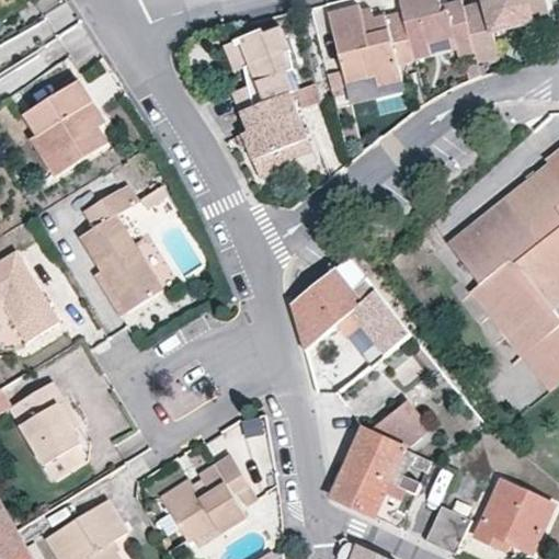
[(0,0),(0,15),(23,1),(22,0),(0,0)]
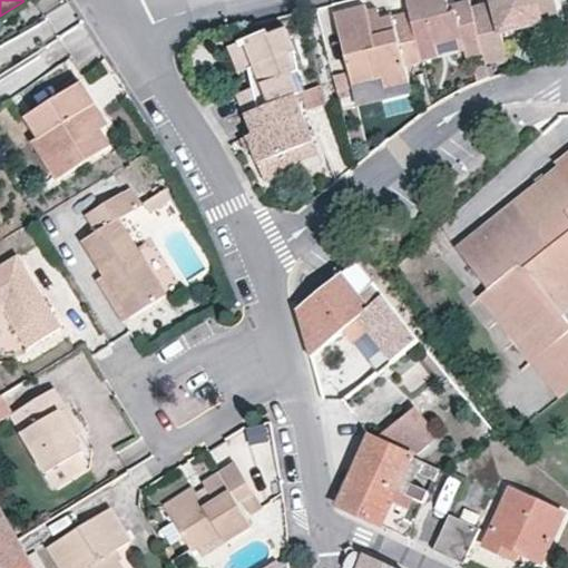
[(397,0),(382,2),(384,16),(368,20),(364,8),(364,3),(333,10),(351,81),(380,75),(383,85),(408,78),(404,61),(419,58),(404,0),(397,0)]
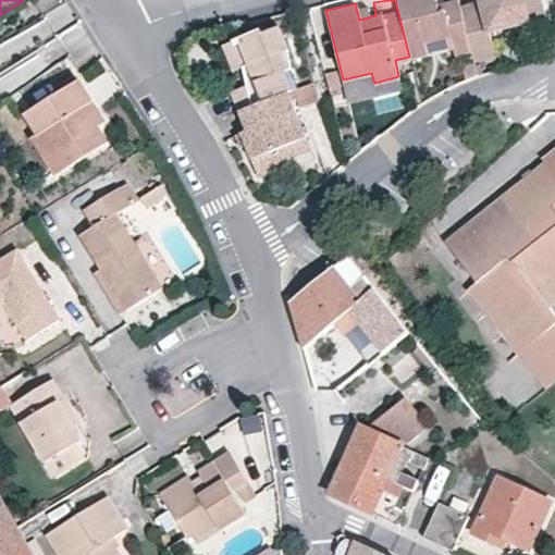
[(395,0),(409,57),(427,53),(427,52),(424,41),(449,35),(452,47),(454,54),(470,51),(463,15),(459,4),(458,0),(442,0),(445,9),(436,11),(435,1),(435,0),(395,0)]
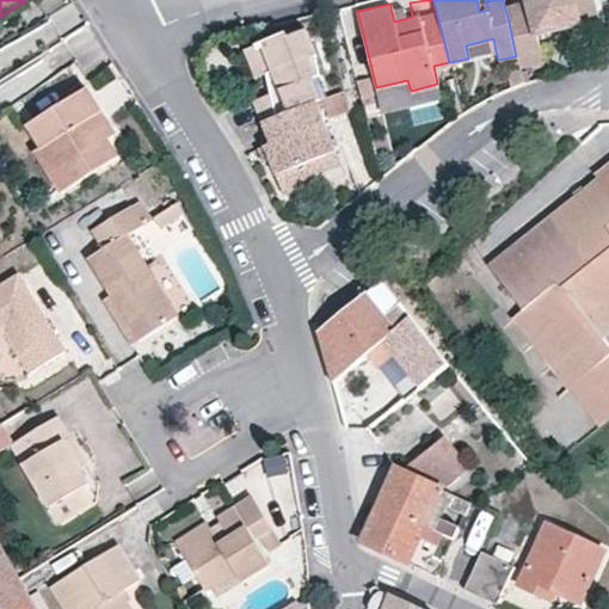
[(481,0),(478,1),(479,12),(488,10),(485,0),(481,0)]
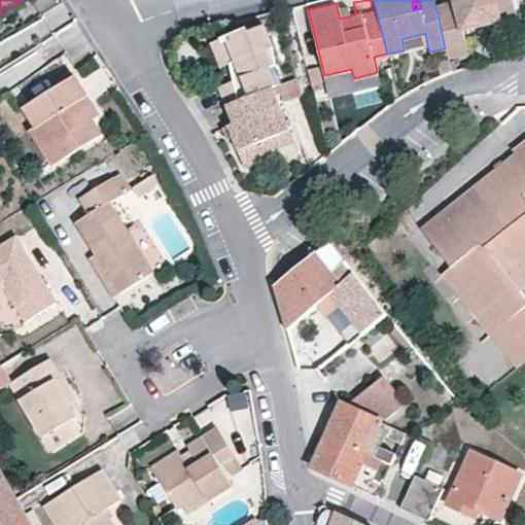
[(455,0),(434,4),(438,14),(457,10),(455,0)]
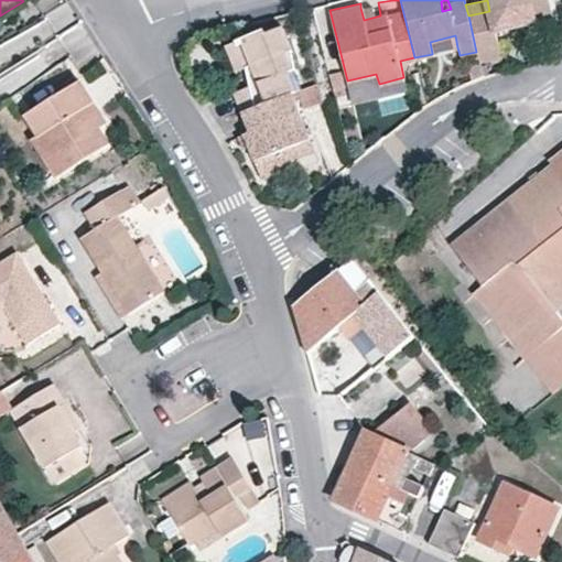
[(489,11),(468,15),(476,52),(478,61),(503,54),(496,29),(553,15),(549,0),(487,0),(489,11)]
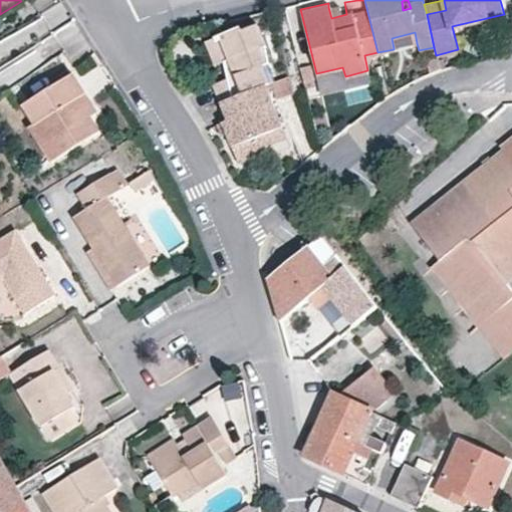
[(346,14),(344,2),(328,7),(331,18),(346,14)]
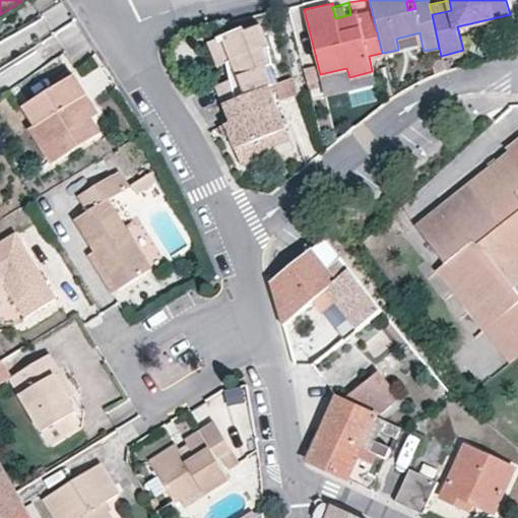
[(215,36),(224,62),(232,60),(237,74),(214,83),(221,102),(268,83),(275,81),(263,46),(267,45),(259,22),(243,28),(241,25),(215,36)]
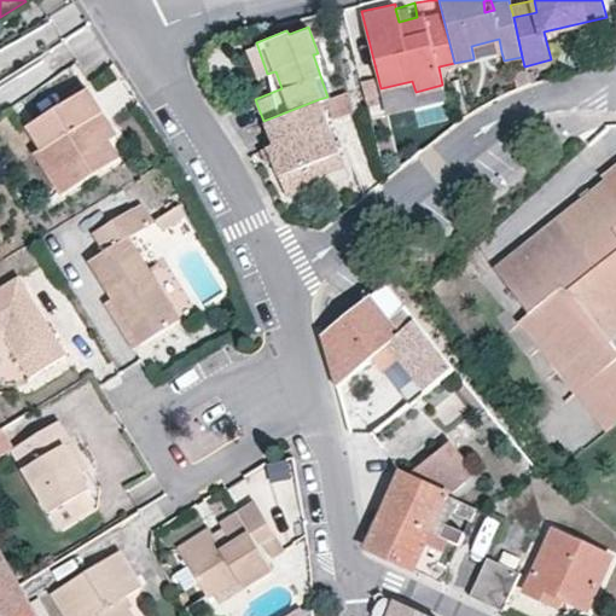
[(474,58),(501,52),(499,39),(471,46),(474,58)]
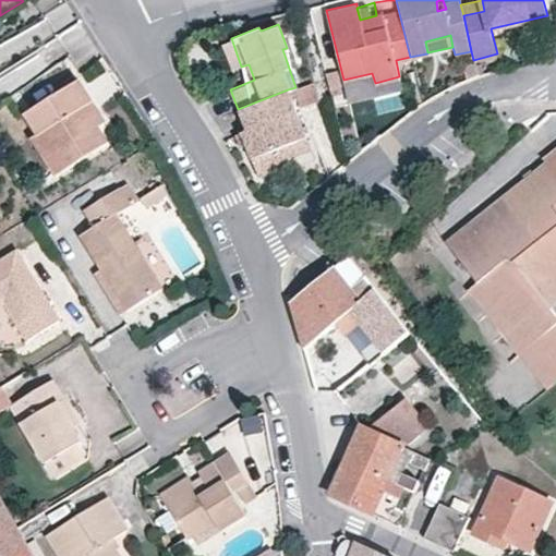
[(231,70),(241,67),(231,38),(220,41),(231,70)]
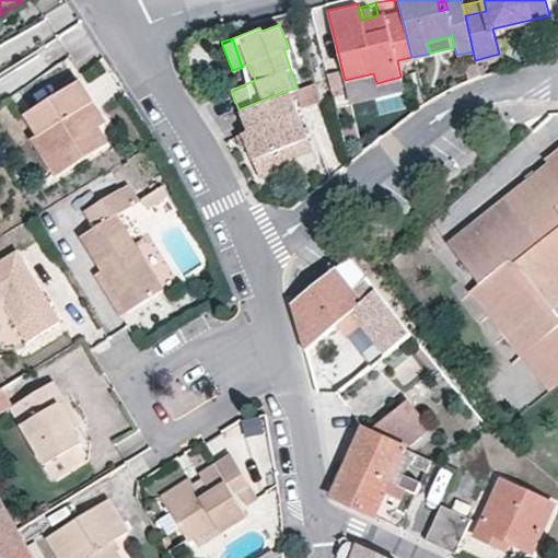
[(403,85),(400,77),(376,83),(378,91),(403,85)]
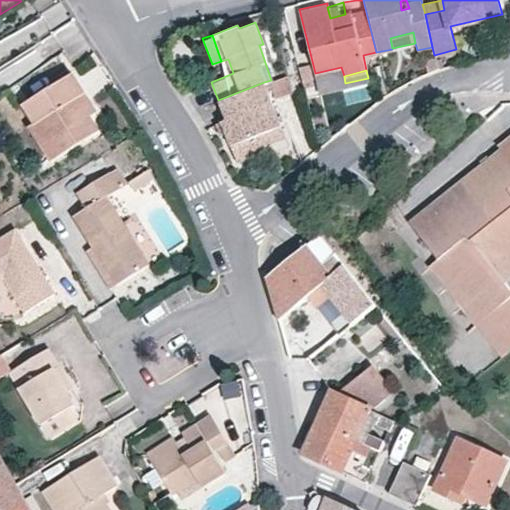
[(81,106),(88,102),(70,73),(22,103),(34,122),(40,119),(60,152),(97,130),(88,116),(81,106)]
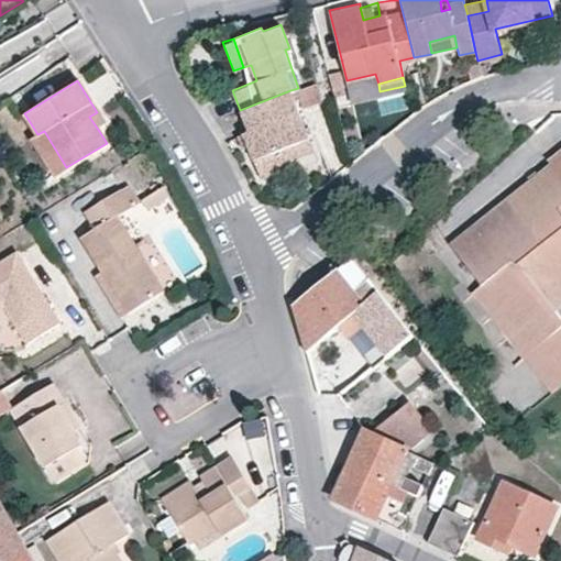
[(397,88),(376,92),(380,109),(400,105),(397,88)]
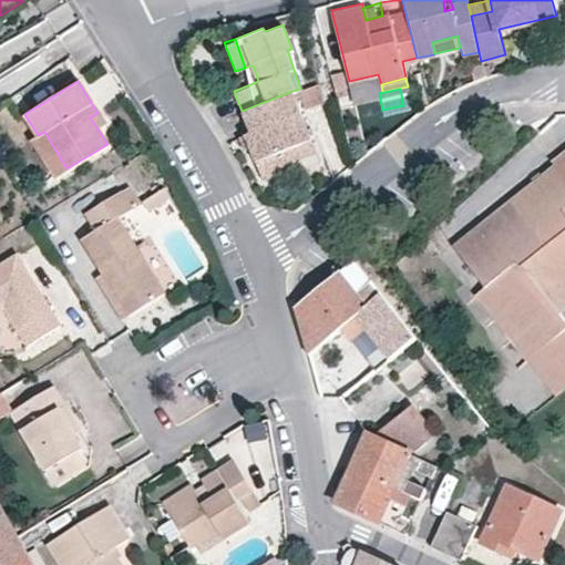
[(293,91),(242,111),(249,132),(254,145),(250,146),(263,178),(319,156),(316,151),(287,162),(283,150),(311,140),(293,91)]
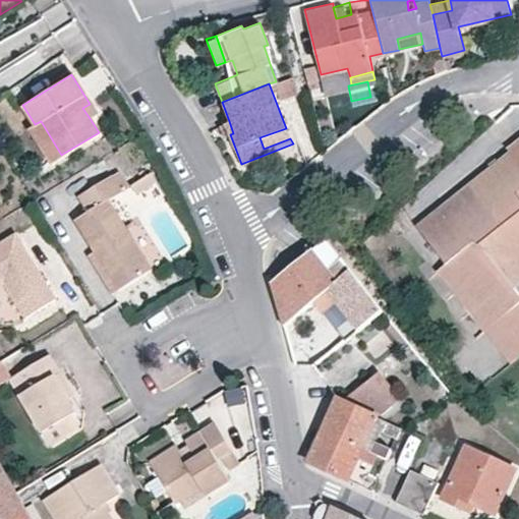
[(82,108),(90,118),(97,114),(90,104),(82,108)]
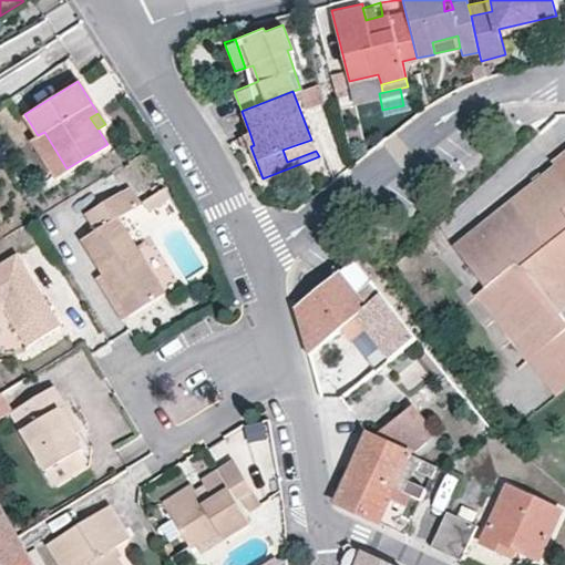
[(44,132),(38,135),(32,140),(54,177),(67,168),(44,132)]
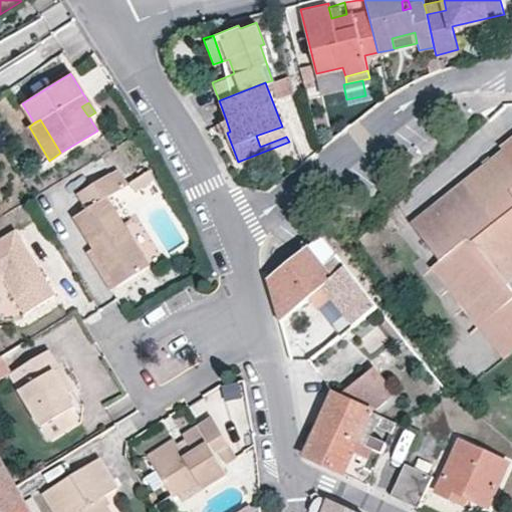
[(230,132),(226,119),(216,123),(220,135),(227,133),(230,132)]
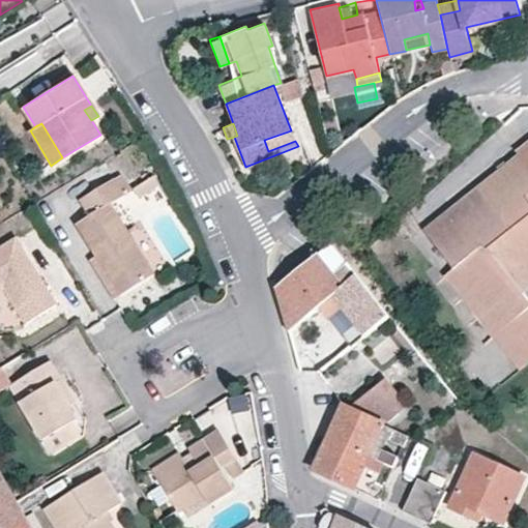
[(295,141),(291,130),(264,140),(268,151),(295,141)]
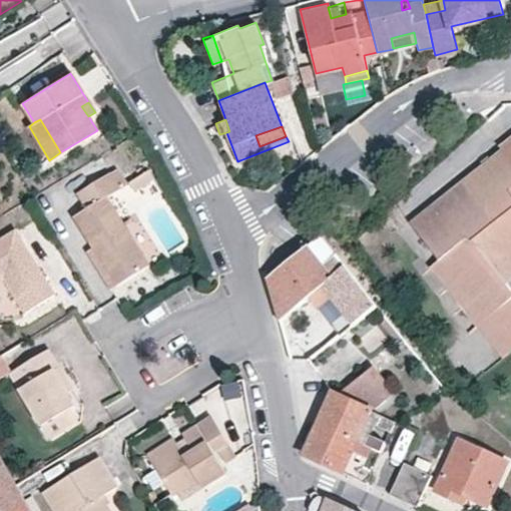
[(510,133),(499,143),(501,146),(408,220),(437,259),(484,317),(510,296),(510,294),(509,292),(503,283),(510,277),(510,133)]
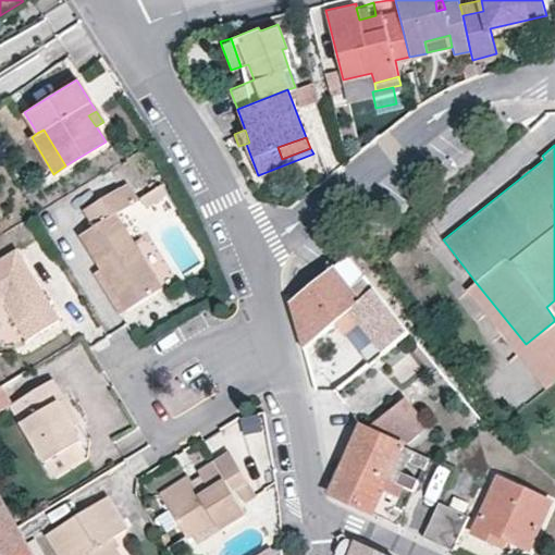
[(162,181),(140,195),(147,204),(168,190),(162,181)]
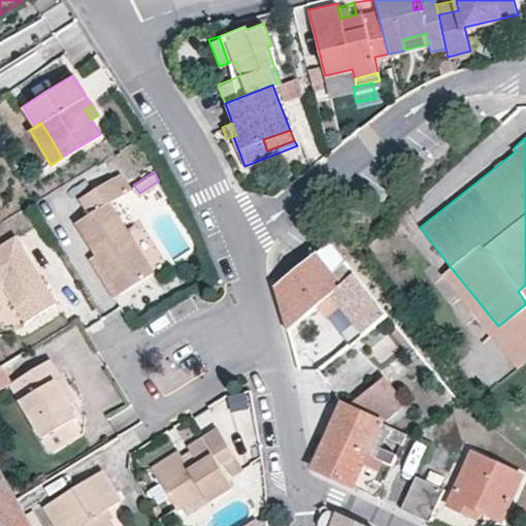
[(110,176),(77,197),(88,214),(73,222),(117,293),(150,272),(106,202),(121,193),(110,176)]
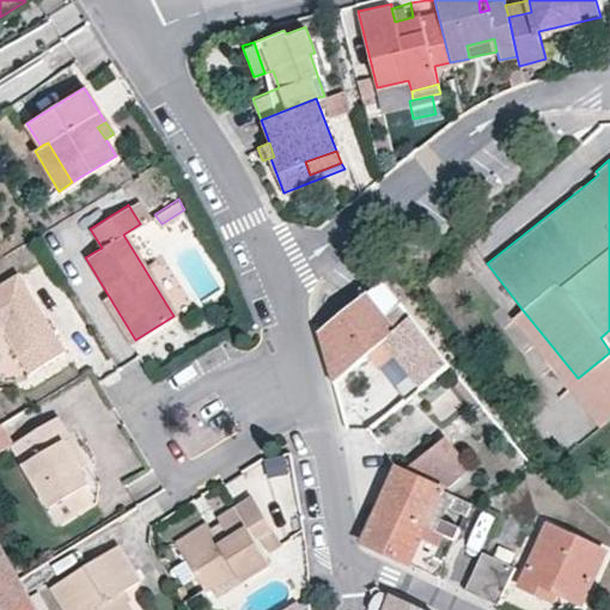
[(0,321),(4,327),(28,367),(63,346),(18,269),(0,279),(0,321)]
